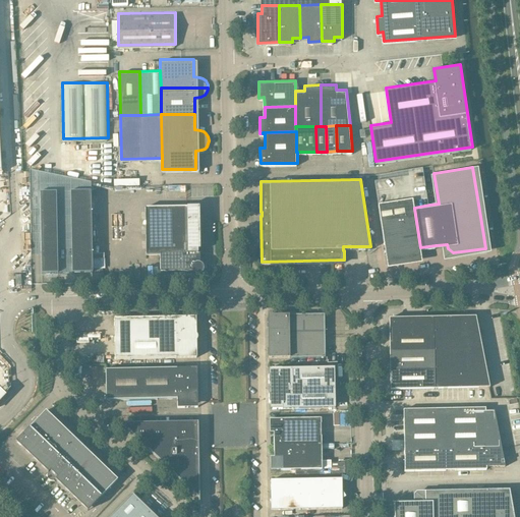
[(58,270),(57,188),(41,189),(42,270),(58,270)]
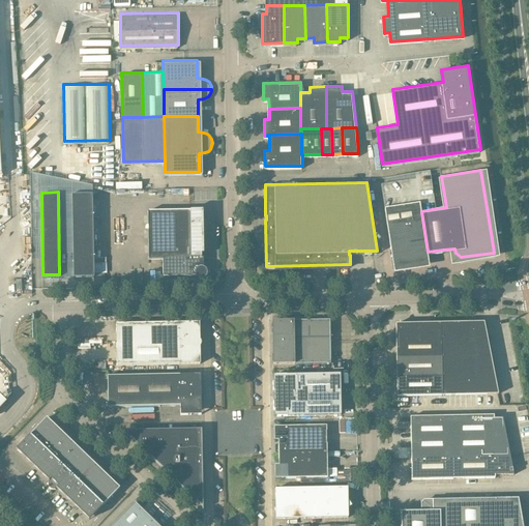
[(74,274),(94,273),(93,192),(72,192),(74,274)]
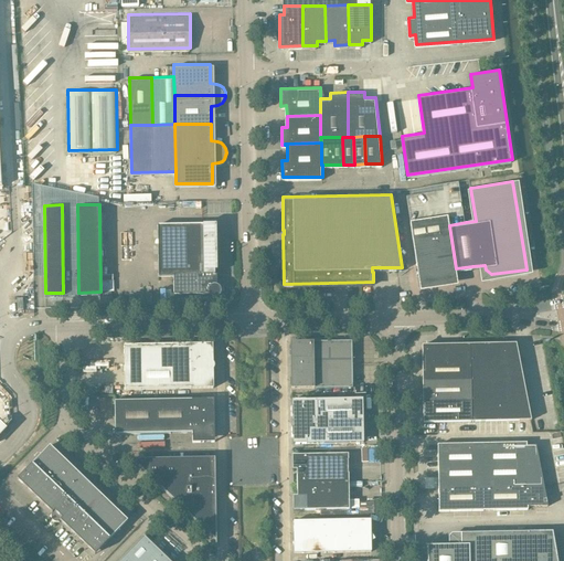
[(456,268),(449,225),(448,214),(411,220),(417,262),(422,261),(424,281),(450,277),(455,276),(454,270),(456,268)]
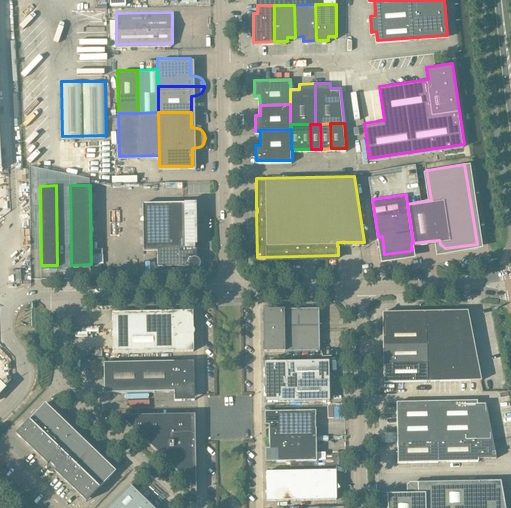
[(196,242),(198,242),(197,200),(143,201),(144,246),(158,246),(158,264),(173,263),(173,265),(179,263),(189,263),(189,260),(193,260),(195,259),(197,258),(198,256),(198,255),(198,245),(196,245),(196,242)]
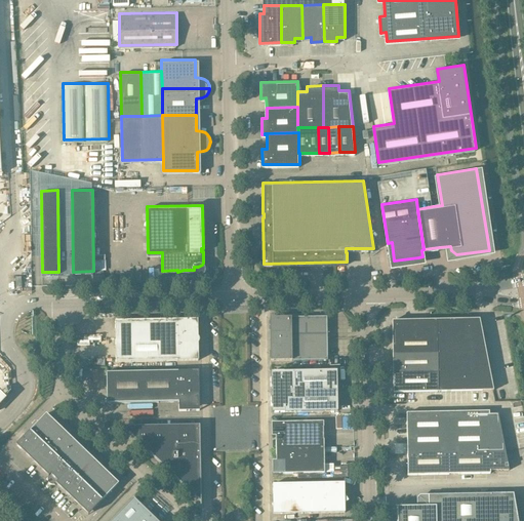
[(271,315),(271,336),(327,335),(327,314),(271,315)]
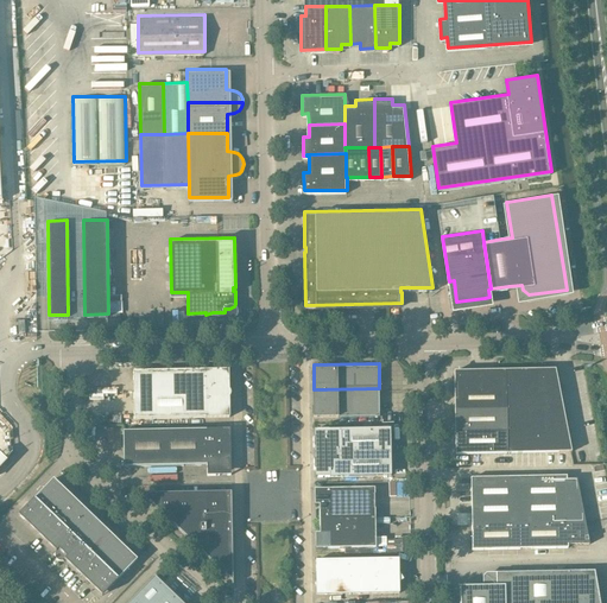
[(134,367),(136,414),(231,413),(231,393),(232,392),(232,391),(232,389),(232,388),(231,387),(231,386),(229,366),(134,367)]
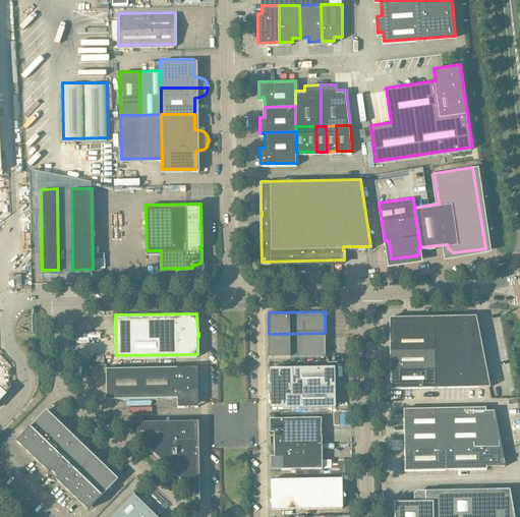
[(435,348),(436,366),(436,386),(490,385),(476,313),(435,314),(435,330),(435,348)]
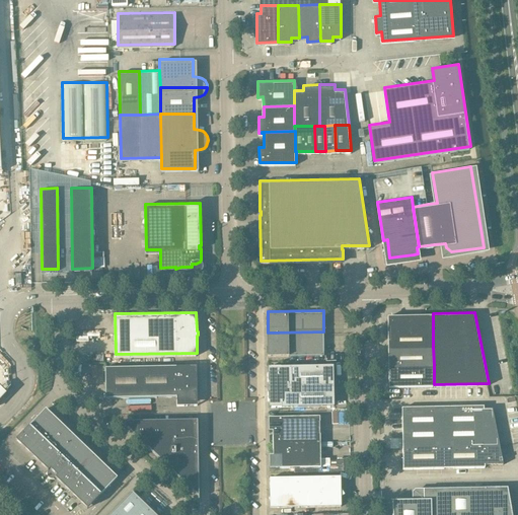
[(388,313),(388,329),(433,328),(433,313),(388,313)]
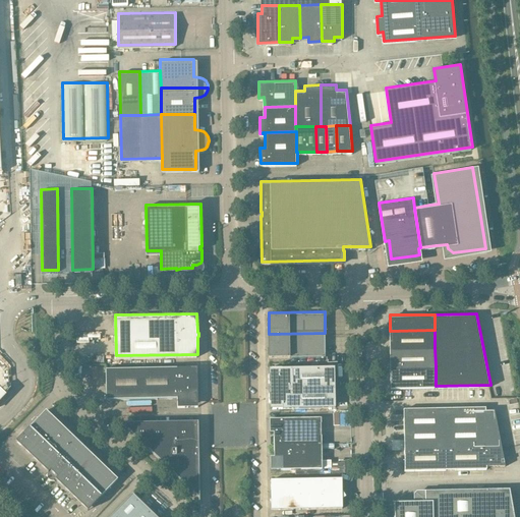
[(390,331),(391,349),(435,348),(435,330),(390,331)]
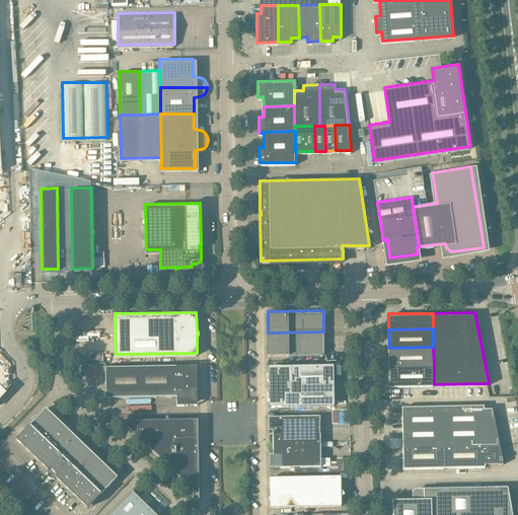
[(268,333),(268,354),(324,353),(323,332),(268,333)]
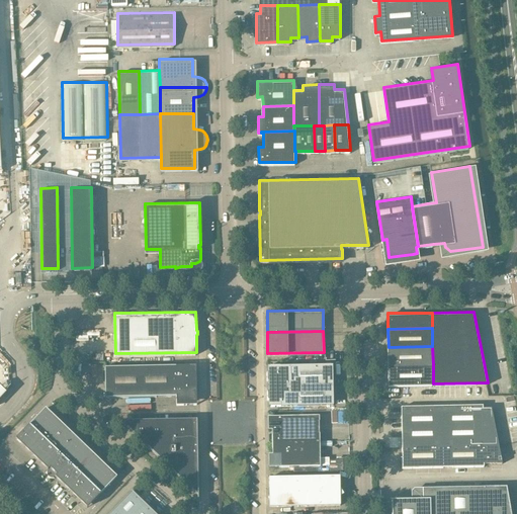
[(389,347),(389,364),(433,364),(432,346),(389,347)]
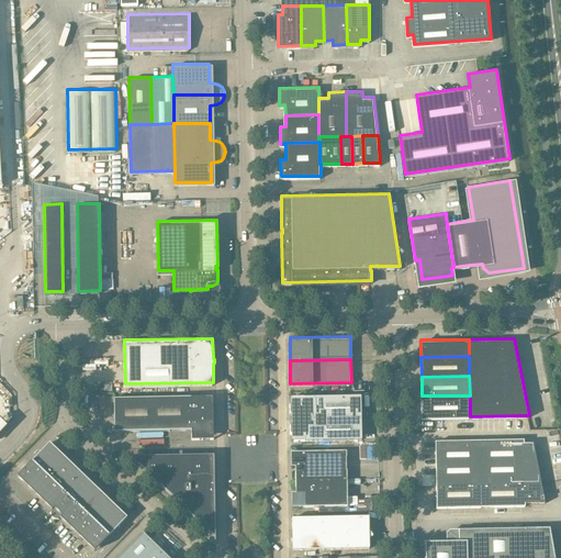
[(290,401),(291,415),(362,414),(361,392),(291,394),(291,401),(290,401)]
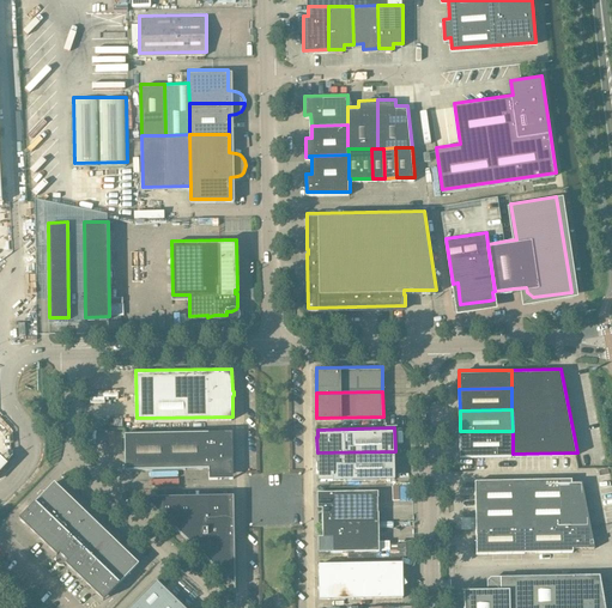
[(232,429),(125,431),(126,466),(210,464),(210,475),(219,475),(219,473),(230,473),(230,464),(234,464),(232,429)]
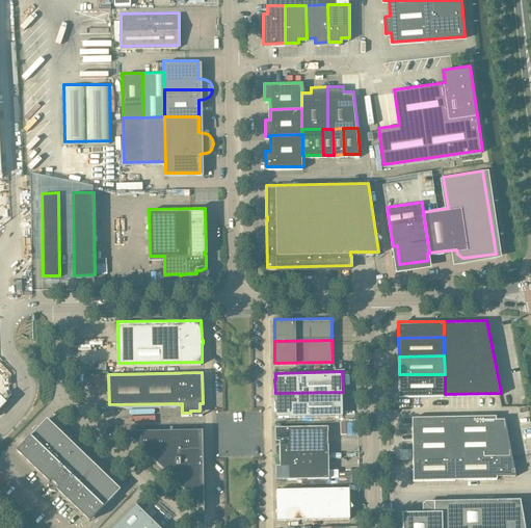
[(399,394),(445,394),(445,374),(399,374),(399,394)]
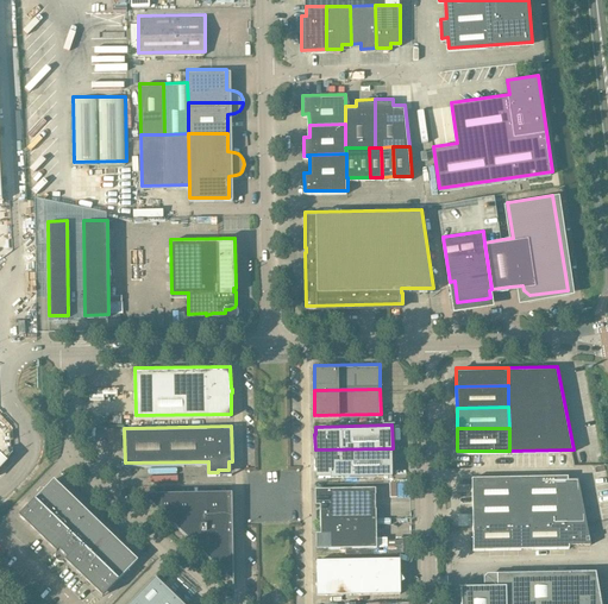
[(315,466),(317,466),(317,474),(393,472),(393,448),(315,450),(315,466)]
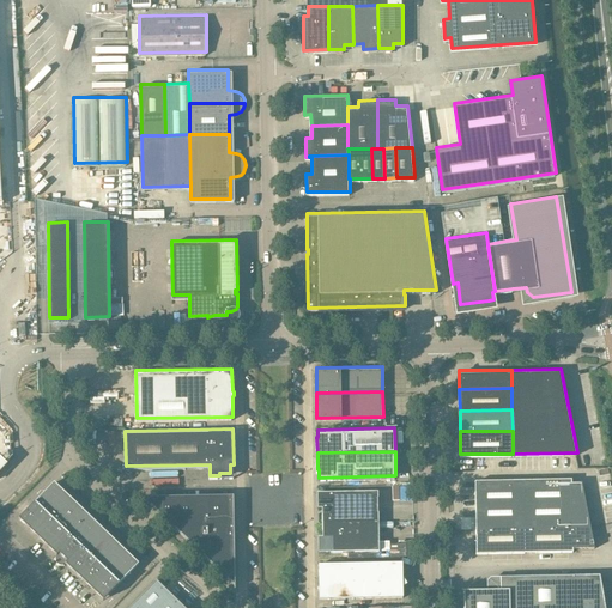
[(476,478),(477,526),(591,522),(582,479),(573,479),(573,476),(476,478)]
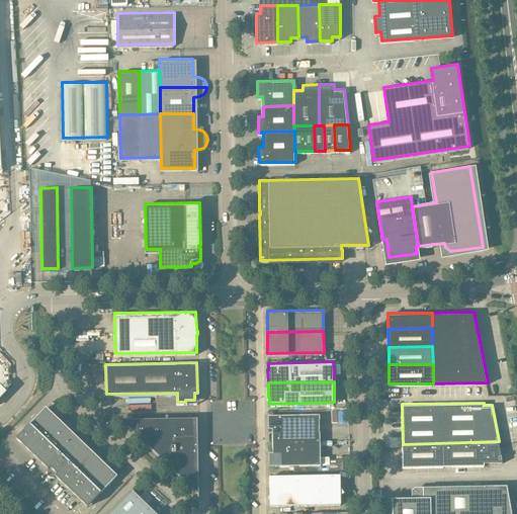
[(16,436),(87,505),(117,474),(47,405),(16,436)]
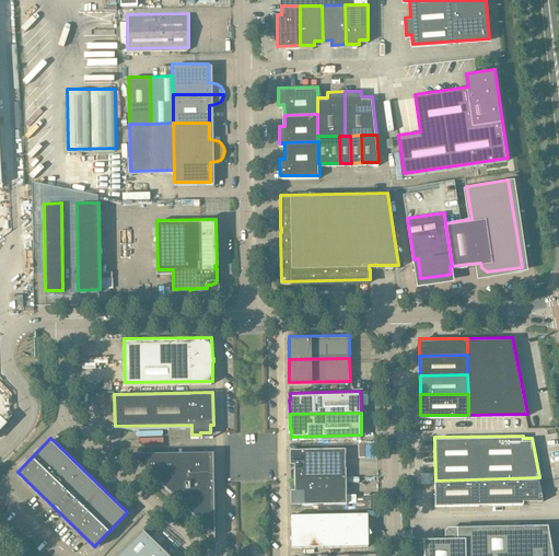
[(290,447),(290,461),(295,461),(295,474),(347,473),(346,447),(290,447)]
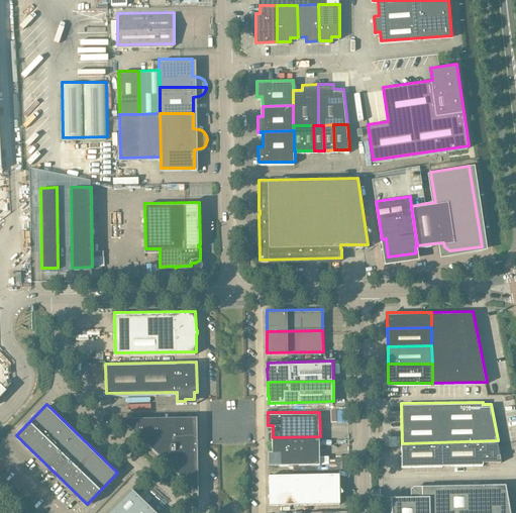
[(197,415),(121,417),(198,491),(198,494),(199,494),(197,415)]
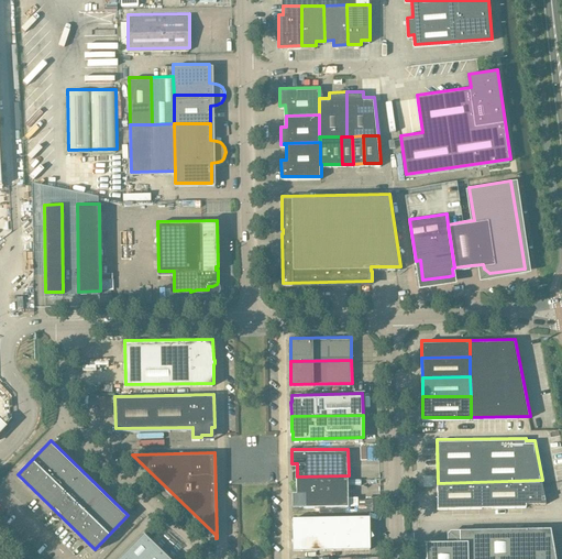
[(297,490),(293,491),(293,505),(349,504),(349,475),(297,477),(297,490)]
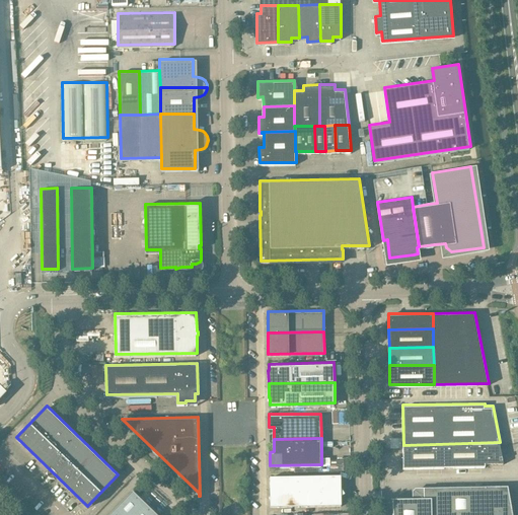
[(403,445),(403,465),(485,464),(486,461),(504,461),(500,442),(403,445)]
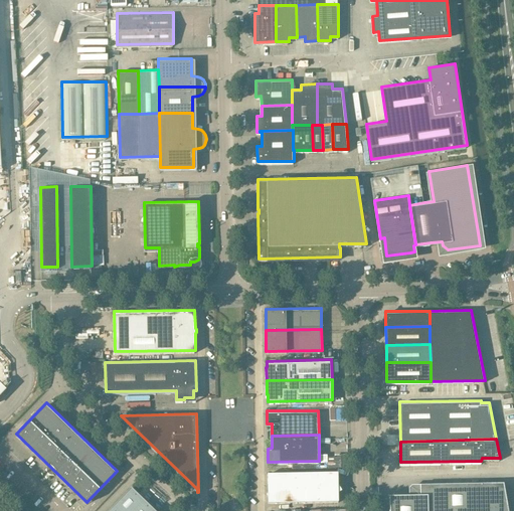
[(268,472),(269,501),(339,499),(339,490),(342,488),(339,481),(338,470),(268,472)]
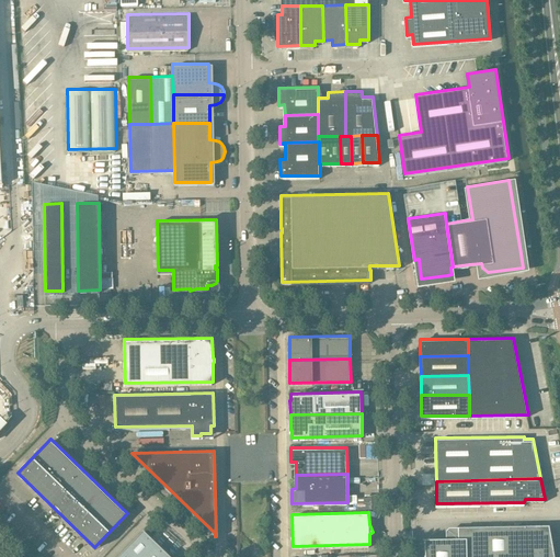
[(446,537),(425,538),(425,556),(555,556),(552,545),(551,534),(549,535),(548,532),(548,531),(547,530),(546,529),(545,527),(544,526),(543,526),(541,526),(540,525),(539,525),(538,525),(536,525),(536,524),(458,525),(458,537),(446,537)]
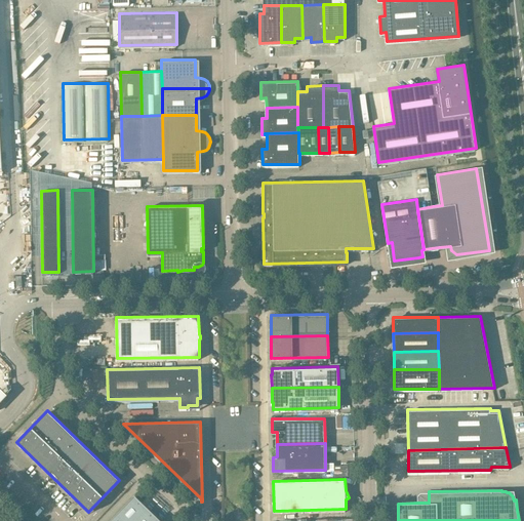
[(152,520),(157,516),(134,494),(108,520),(152,520)]
